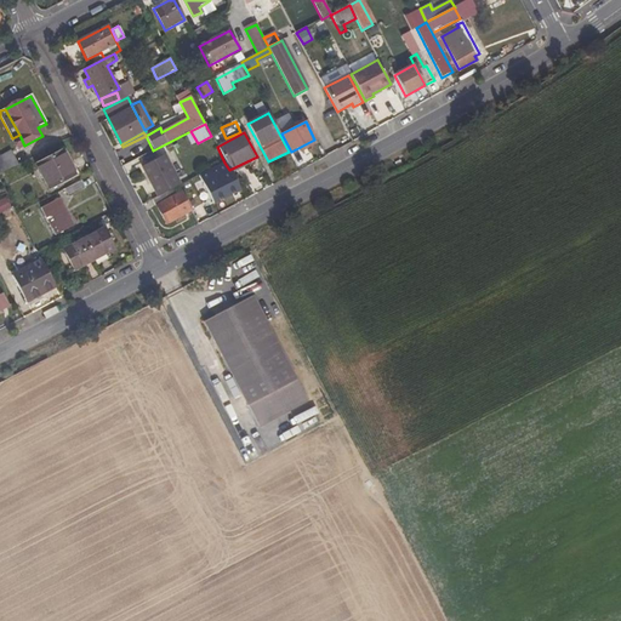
[(12,138),(17,149),(24,146),(20,135),(12,138)]
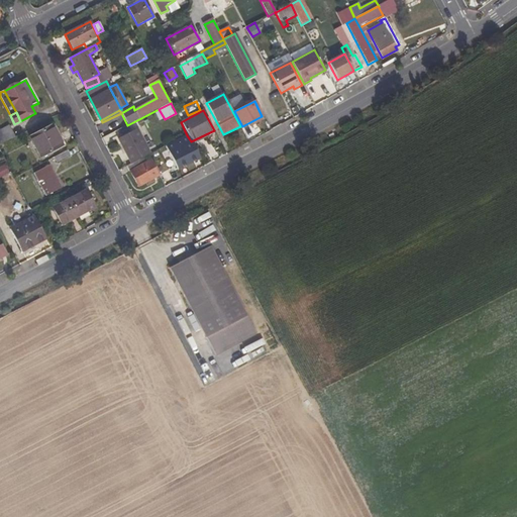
[(0,144),(16,137),(9,125),(0,129),(0,144)]
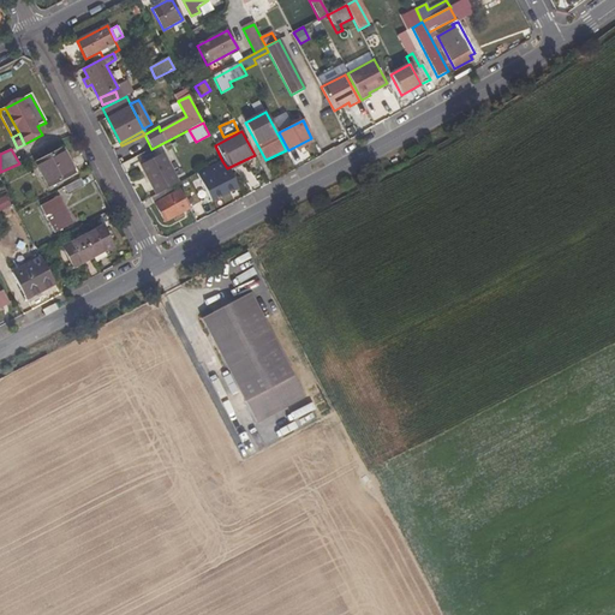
[(75,173),(63,149),(36,163),(48,187),(75,173)]
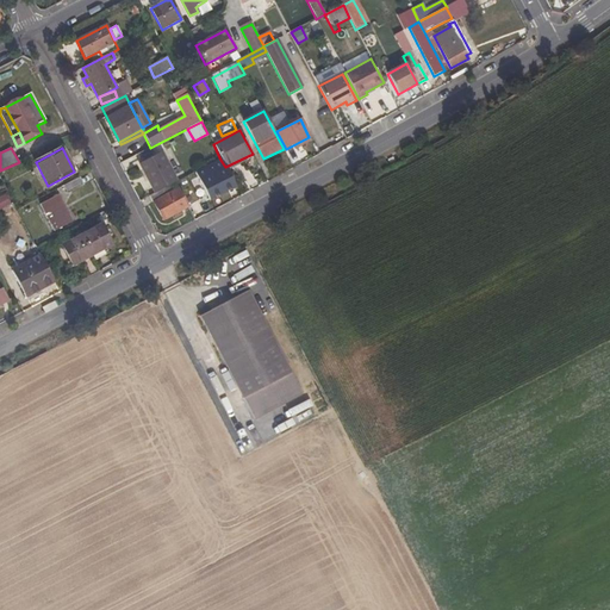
[(174,184),(159,155),(141,165),(156,193),(168,187),(174,184)]
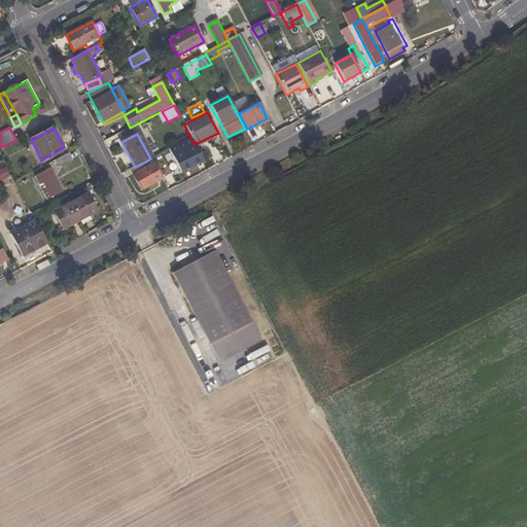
[(188,137),(165,150),(178,174),(202,160),(188,137)]
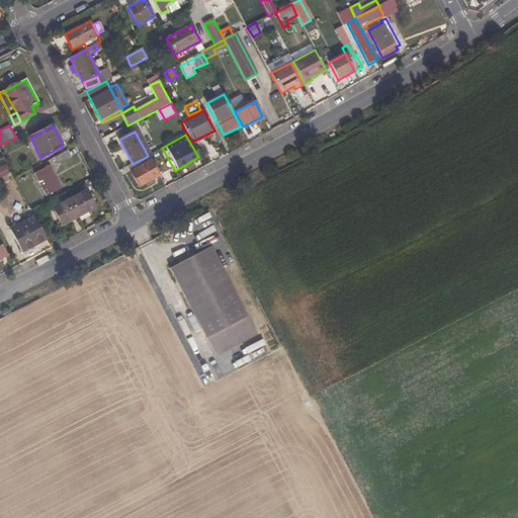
[(58,165),(72,158),(68,151),(54,158),(58,165)]
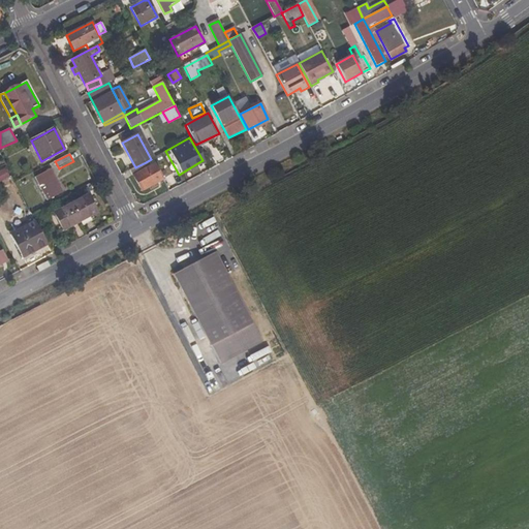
[(156,183),(173,174),(164,158),(148,166),(146,162),(135,167),(130,169),(142,190),(149,186),(151,190),(158,186),(156,183)]
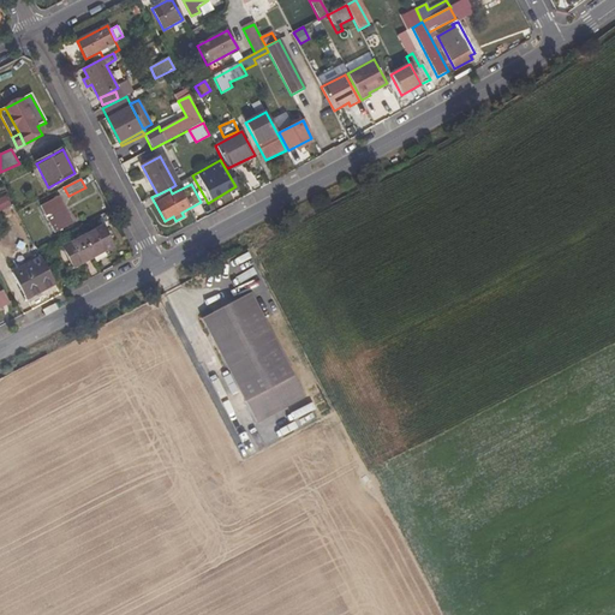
[(6,197),(0,199),(0,212),(11,207),(6,197)]
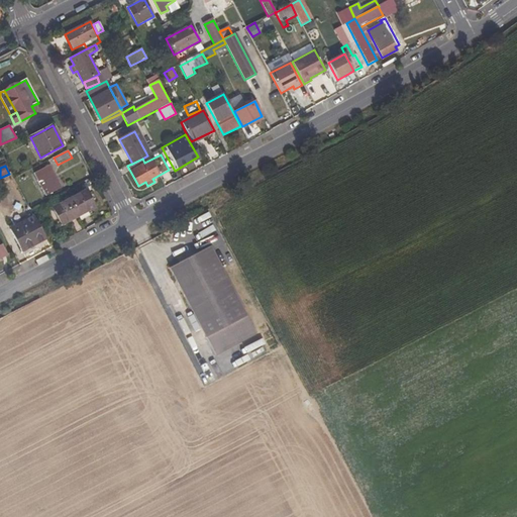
[(61,188),(49,166),(33,174),(45,196),(61,188)]
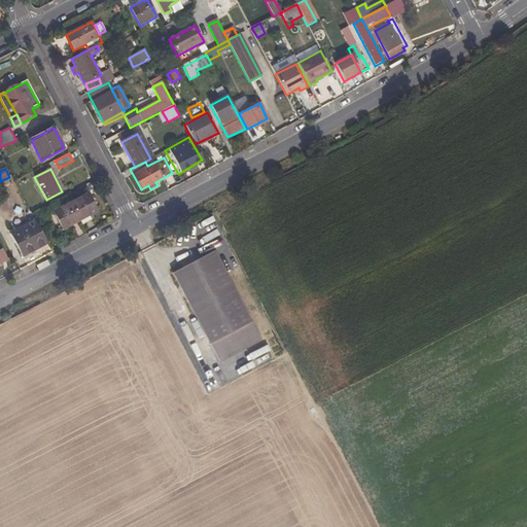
[(97,212),(89,194),(54,212),(63,230),(80,221),(82,226),(85,224),(82,219),(89,216),(97,212)]
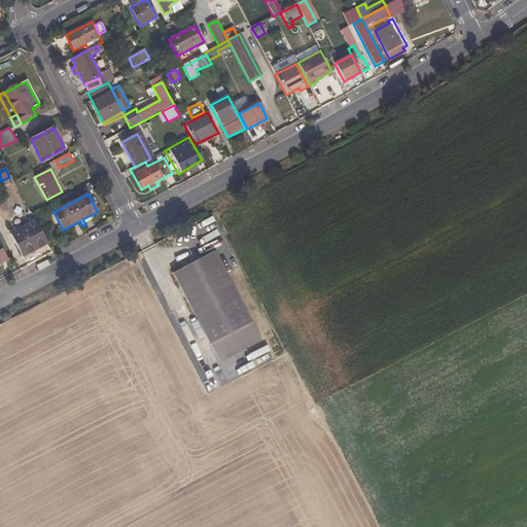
[(82,219),(85,224),(92,221),(89,216),(82,219)]
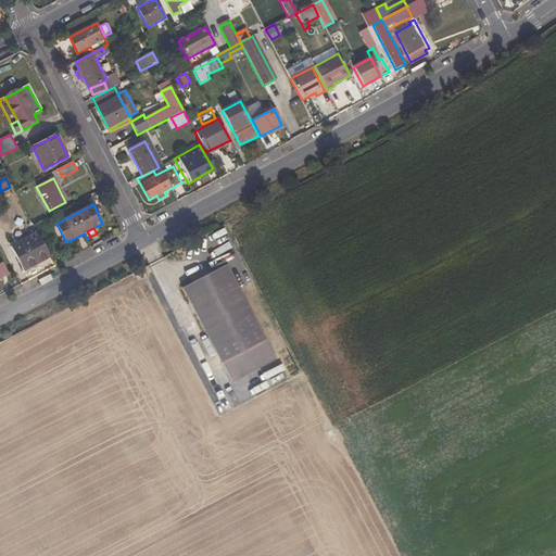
[(11,247),(24,272),(50,257),(37,232),(11,247)]
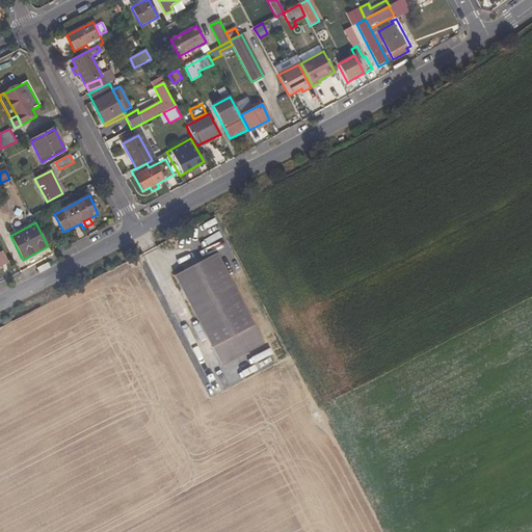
[(216,254),(174,276),(220,367),(264,345),(216,254)]
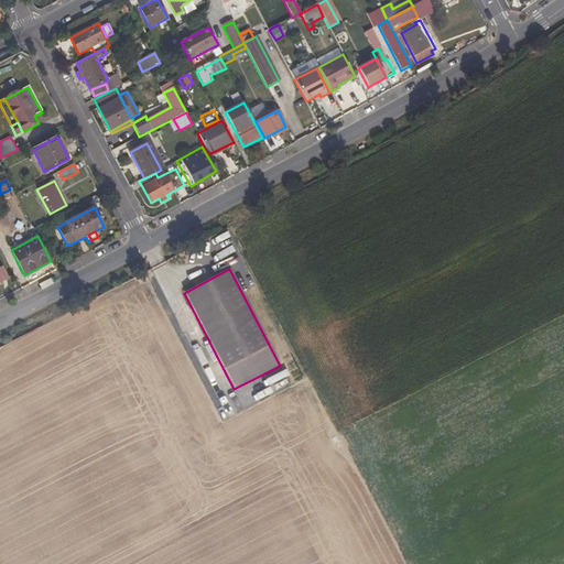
[(193,334),(186,335),(194,356),(199,354),(193,334)]
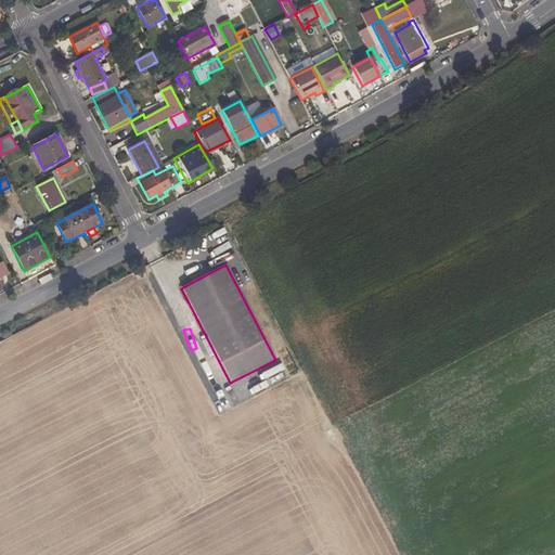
All buildings are outlined.
